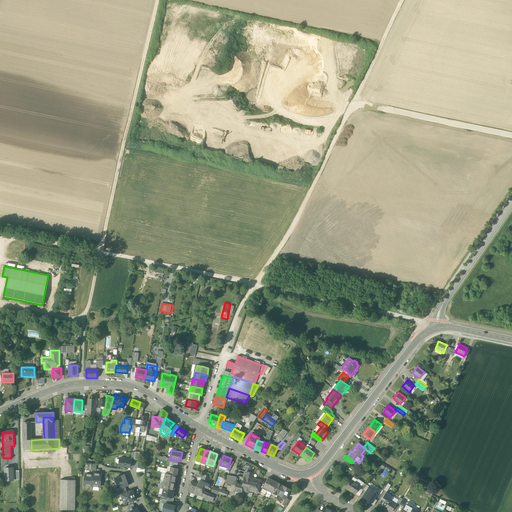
[(131,459),(120,458),(119,466),(130,467),(131,459)]
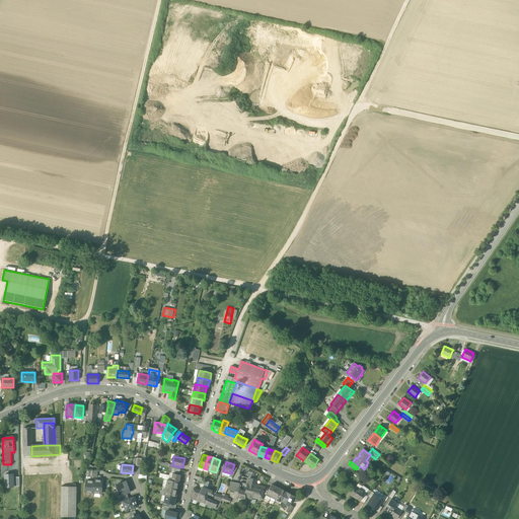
[(173,473),(172,473),(171,480),(179,483),(180,478),(180,475),(178,475),(173,473)]
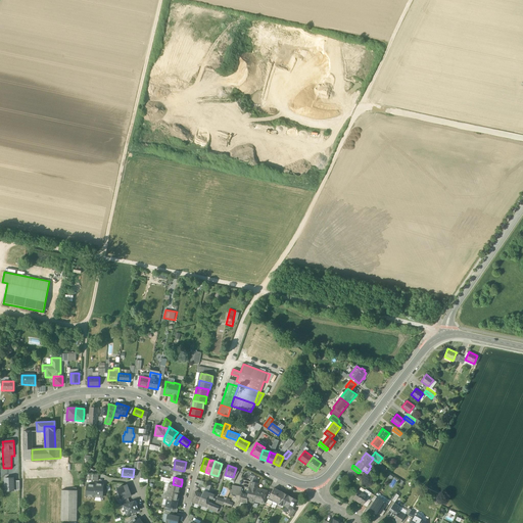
[(5,491),(14,490),(13,481),(13,478),(5,478),(5,491)]
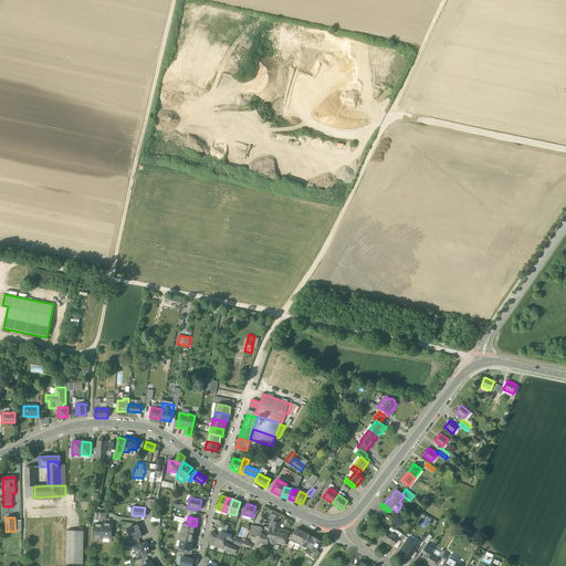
[(112,524),(103,523),(103,525),(102,537),(111,538),(112,524)]
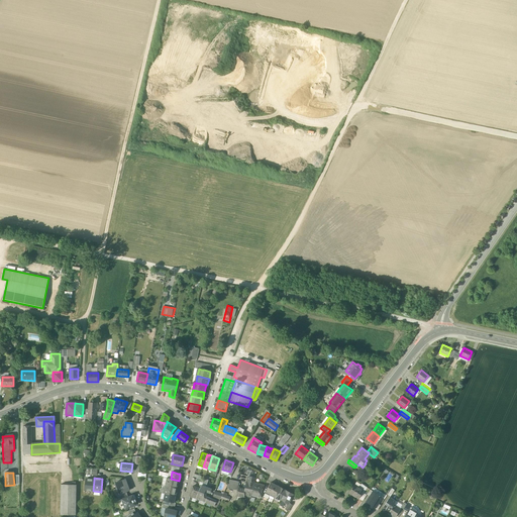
[(171,479),(168,478),(166,486),(177,488),(179,481),(171,479)]
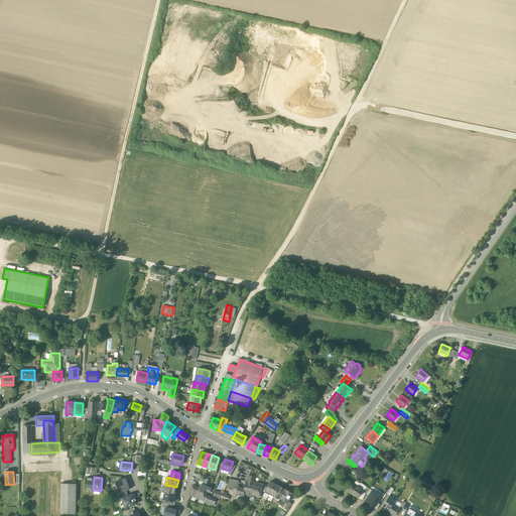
[(94,479),(86,478),(85,490),(93,490),(94,479)]
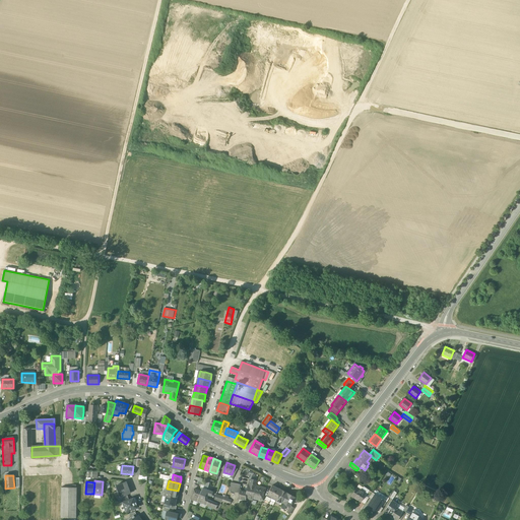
[(129,494),(127,488),(128,488),(126,482),(116,485),(120,497),(127,495),(129,494)]
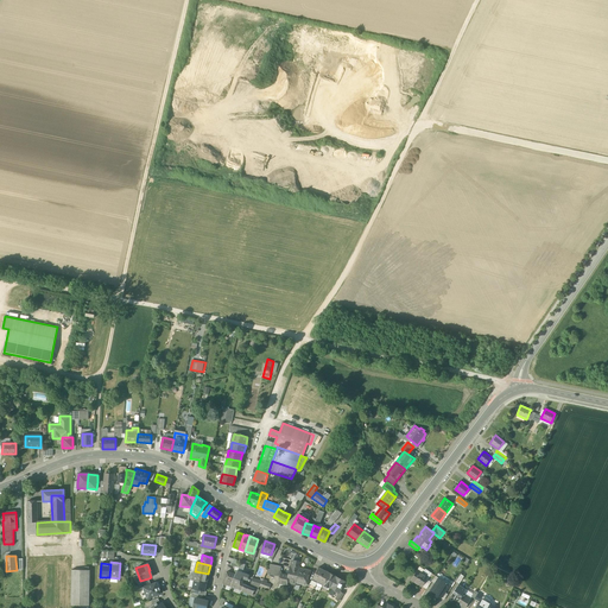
[(276,565),(271,564),(266,572),(273,575),(276,565)]
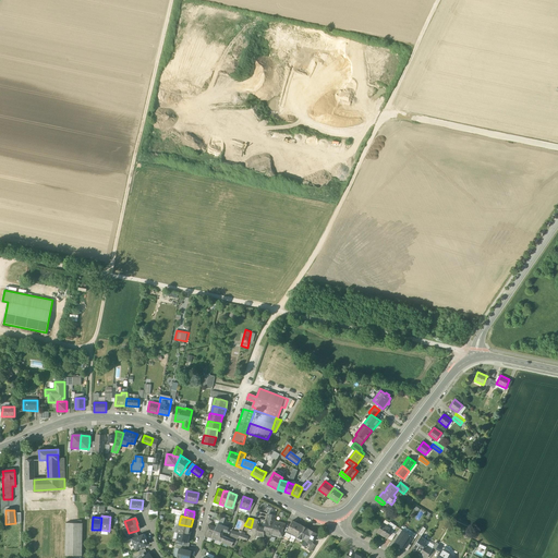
[(275,521),(267,519),(265,528),(264,534),(271,536),(271,535),(275,521)]
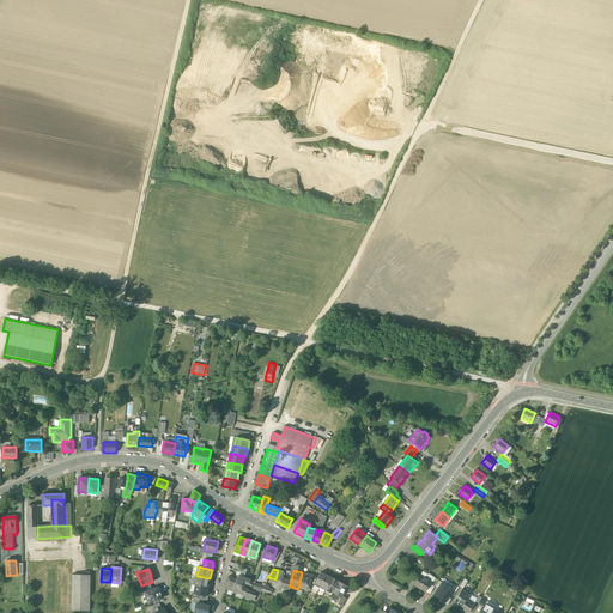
[(313,576),(302,572),(298,588),(309,590),(310,586),(309,584),(310,581),(311,581),(313,576)]
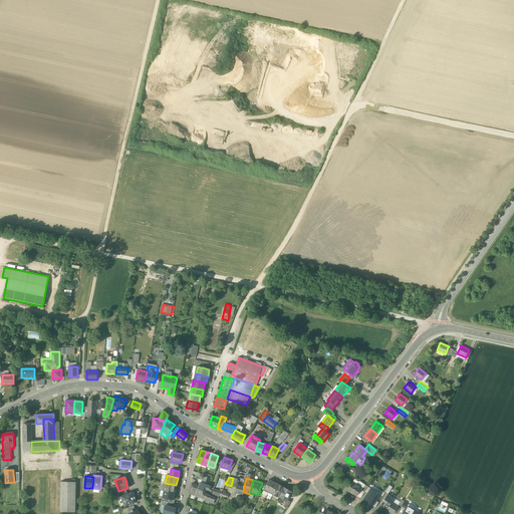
[(269,480),(264,491),(268,493),(274,482),(269,480)]
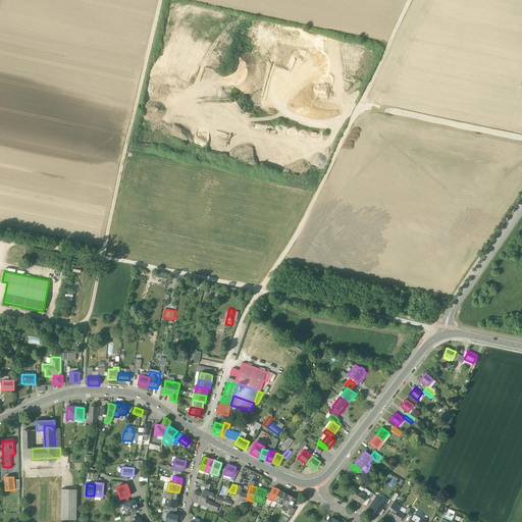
[(77,489),(62,489),(61,520),(76,520),(77,489)]
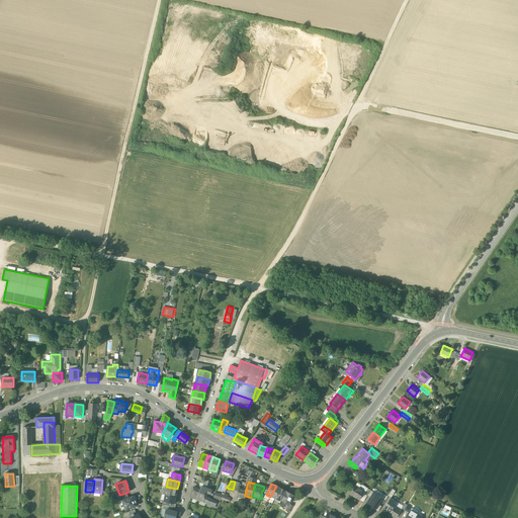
[(198,489),(193,488),(190,496),(193,497),(193,499),(196,500),(199,493),(200,490),(201,487),(200,486),(198,489)]
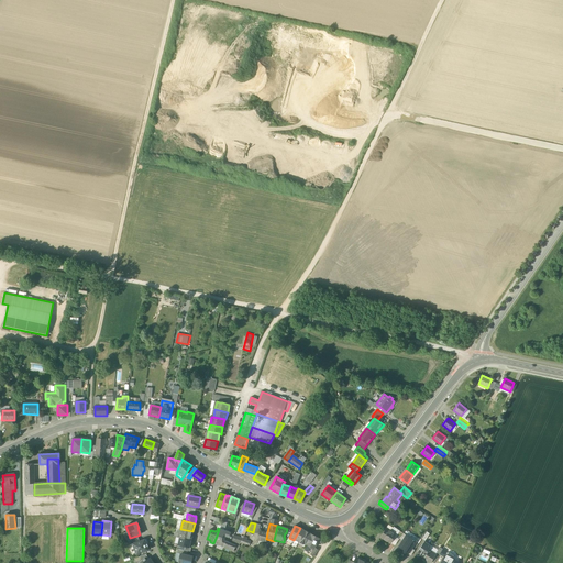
[(305,530),(300,528),(294,540),(298,542),(299,541),(305,530)]
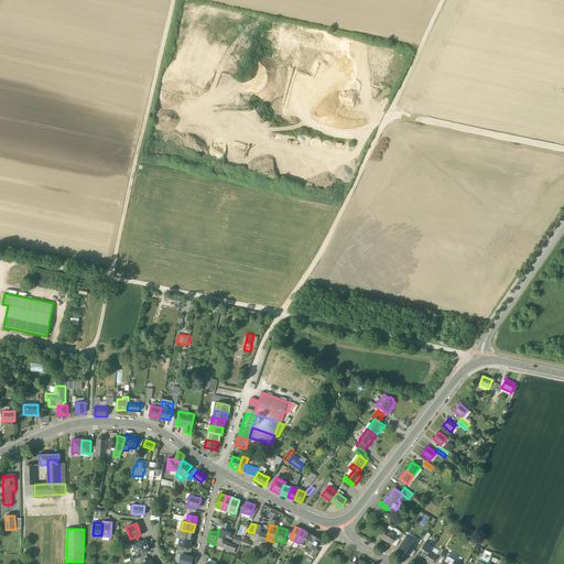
[(397,535),(387,529),(381,538),(391,544),(396,538),(397,535)]
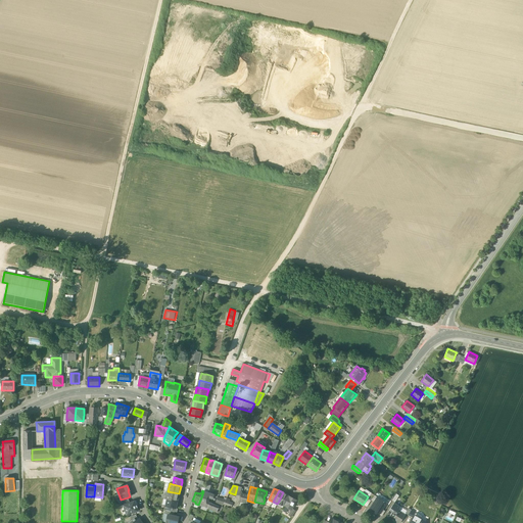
[(179,493),(168,491),(167,498),(168,500),(177,502),(179,493)]
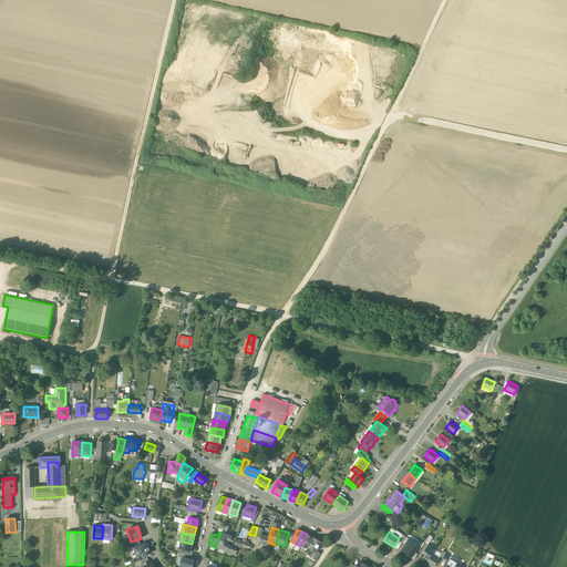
[(228,535),(222,533),(220,533),(219,536),(218,539),(226,542),(227,539),(230,540),(233,536),(228,535)]
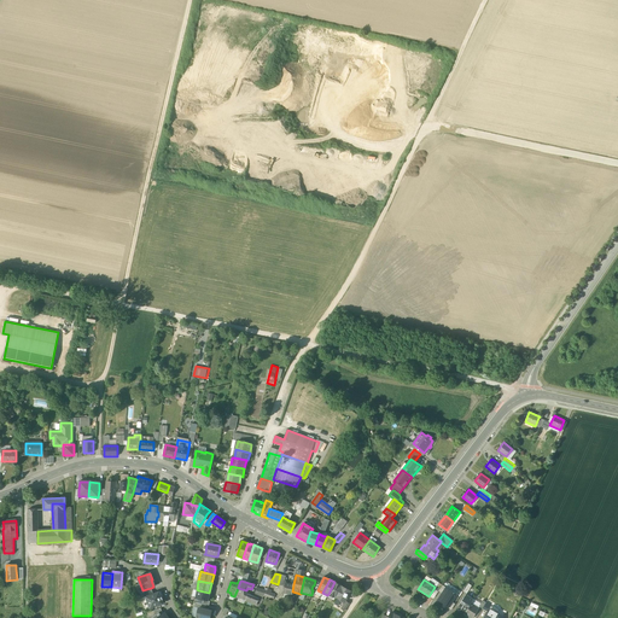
[(336,583),(334,582),(328,594),(337,598),(343,587),(340,586),(336,583)]
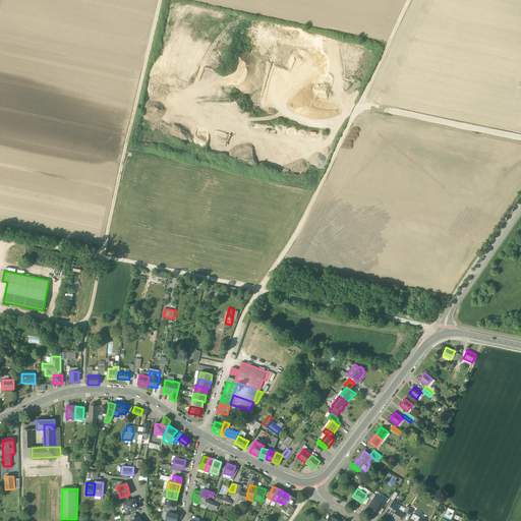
[(247,493),(241,491),(239,500),(246,501),(246,499),(247,493)]
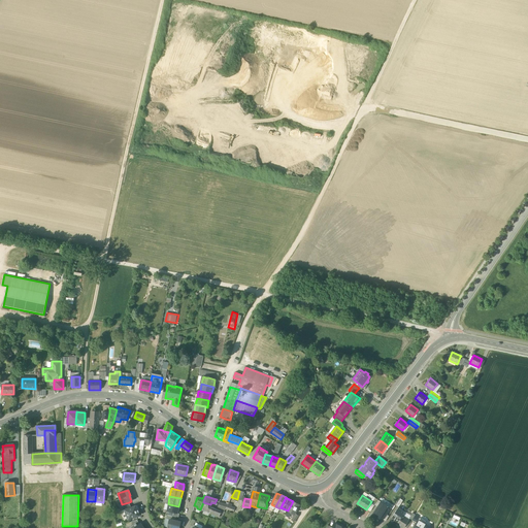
[(299,504),(293,501),(288,510),(295,514),(299,504)]
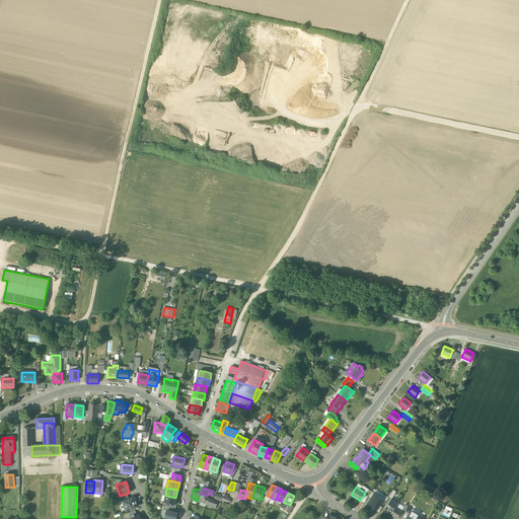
[(207,496),(200,494),(197,501),(206,504),(207,504),(208,499),(206,499),(207,496)]
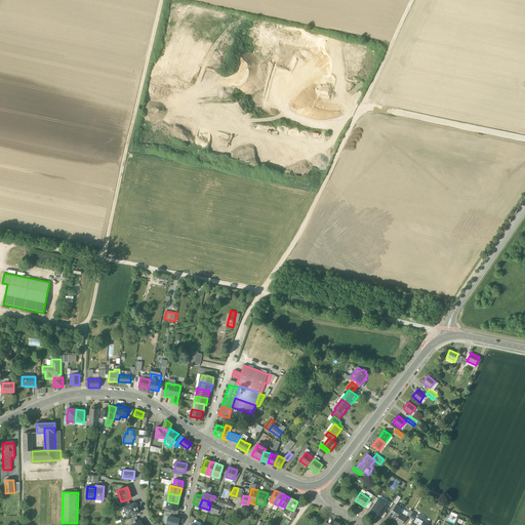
[(388,506),(378,499),(375,505),(371,512),(380,518),(380,517),(384,512),(388,506)]
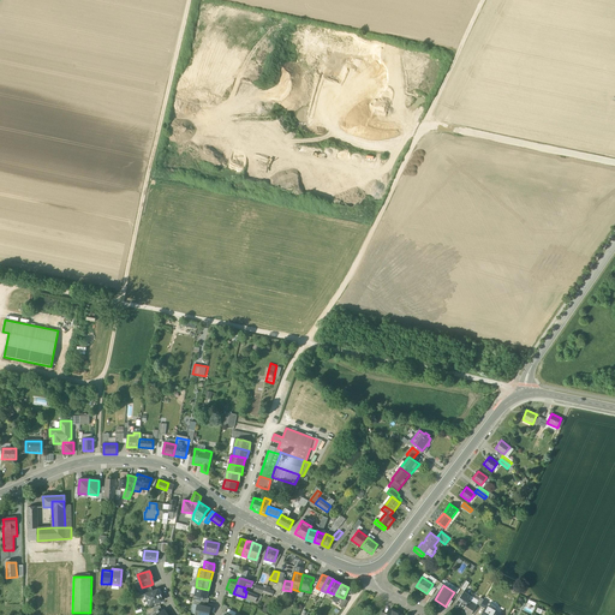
[(208,590),(197,587),(195,596),(202,597),(207,598),(208,590)]
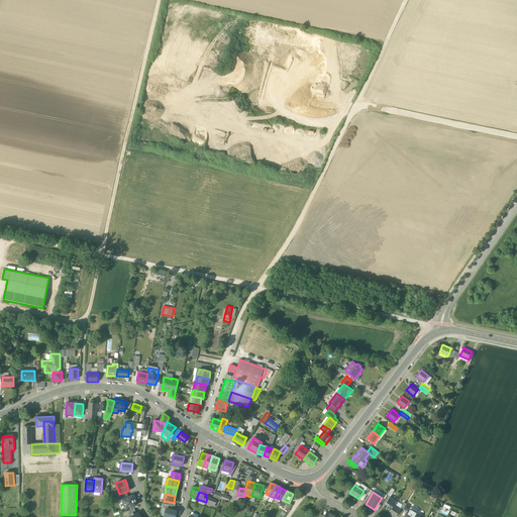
[(128,497),(122,500),(125,509),(136,505),(135,502),(136,502),(135,499),(134,500),(133,496),(128,497)]
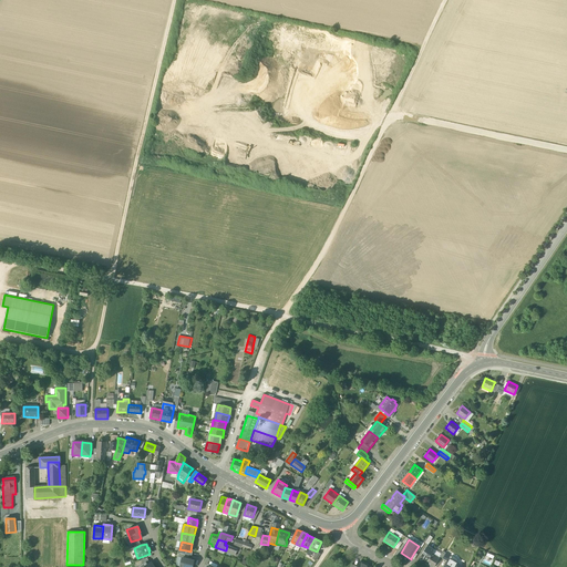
[(237,549),(227,545),(226,550),(225,550),(225,552),(235,556),(237,549)]
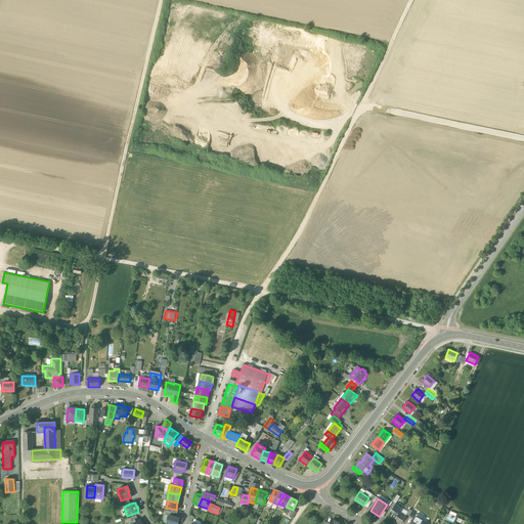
[(401,509),(395,505),(389,514),(392,516),(390,518),(392,520),(393,521),(399,512),(401,509)]
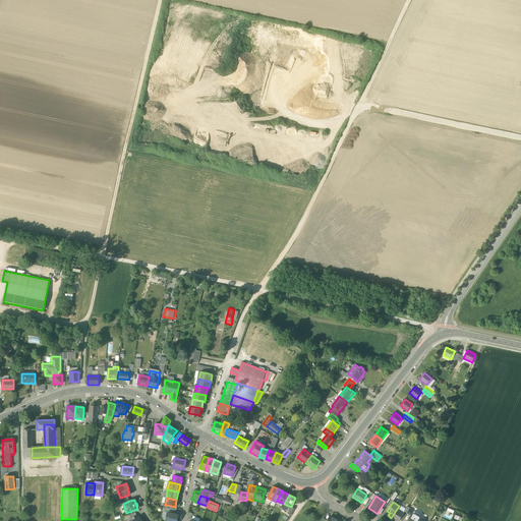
[(398,520),(404,513),(397,509),(391,518),(396,520),(398,520)]
